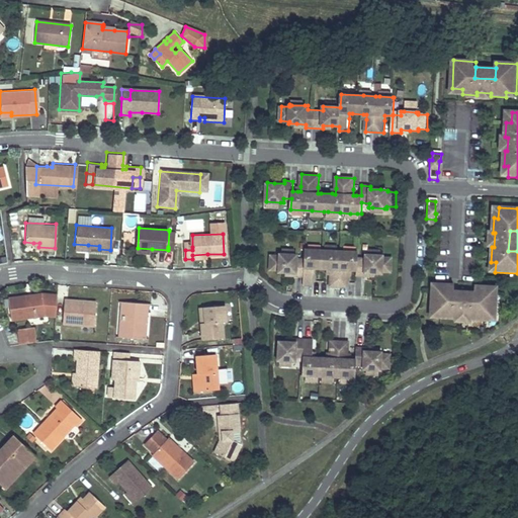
[(382,272),(391,272),(392,258),(382,257),(382,255),(380,255),(368,255),(365,254),(365,258),(358,258),(358,252),(337,251),(325,250),(305,249),(305,259),(297,258),(297,254),(294,254),(282,253),(279,253),(279,255),(270,255),(270,269),(278,270),(278,272),(286,272),(295,273),(295,276),(304,276),(303,284),(313,285),(314,268),(317,268),(328,269),(331,269),(330,286),(347,287),(348,270),(351,270),(356,270),(356,275),(365,276),(365,273),(375,273),(382,274),(382,272)]
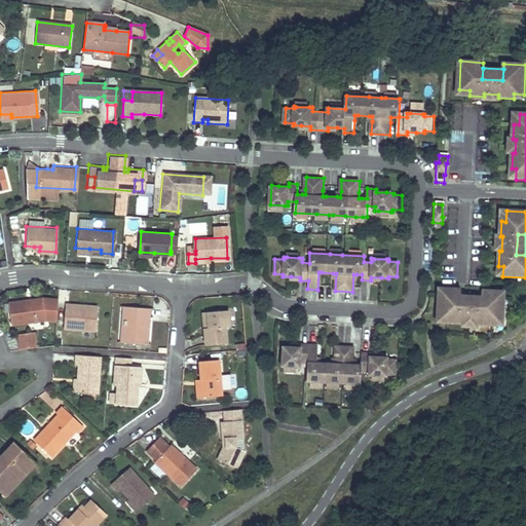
[(504,292),(482,291),(482,296),(481,307),(460,306),(460,295),(461,290),(439,289),(437,317),(448,317),(447,323),(462,324),(462,321),(477,322),(477,325),(491,326),(492,321),(502,321),(504,292)]
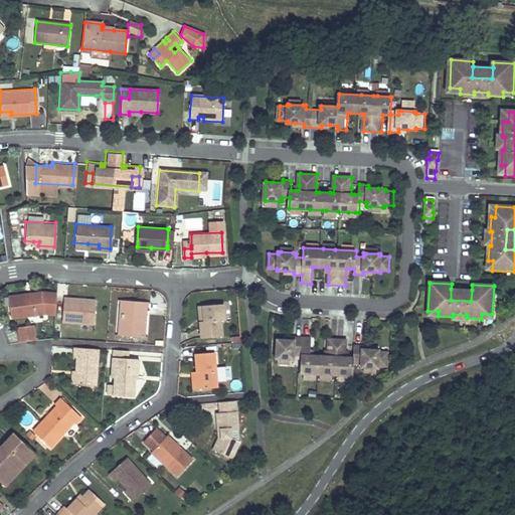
[(472,290),(451,289),(451,300),(471,301),(472,290)]
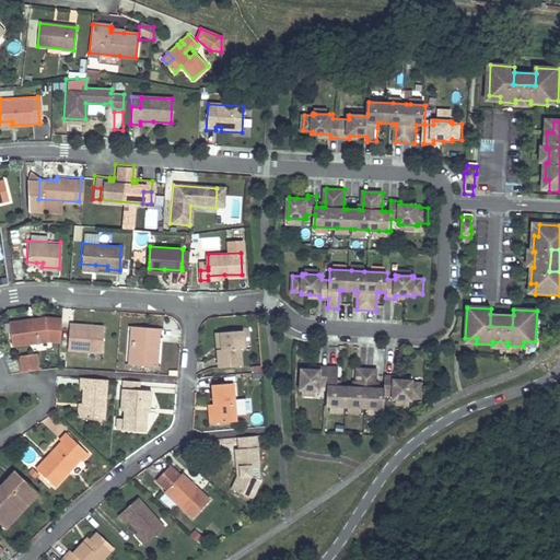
[(26,321),(8,324),(11,347),(48,341),(46,322),(26,324),(26,321)]
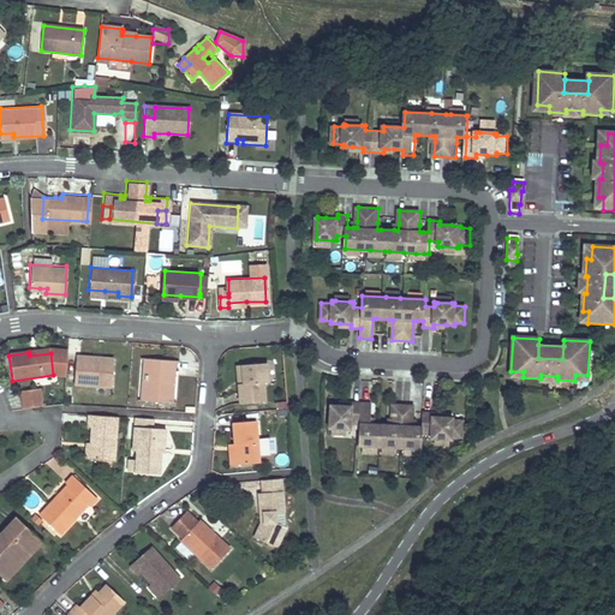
[(91,357),(75,356),(73,384),(111,387),(113,358),(103,358),(103,360),(91,360),(91,357)]
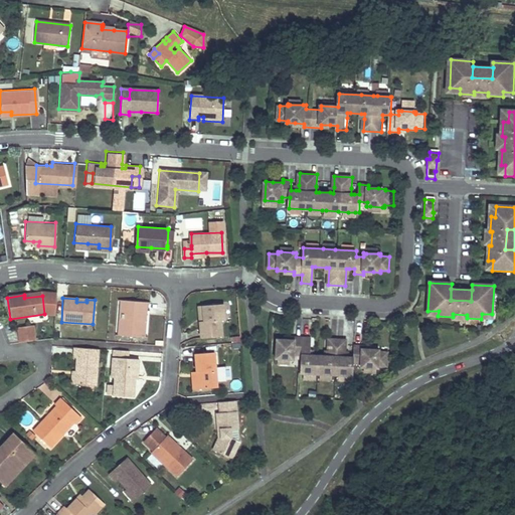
[(145,301),(121,300),(120,336),(143,338),(144,321),(140,321),(141,310),(144,310),(145,301)]
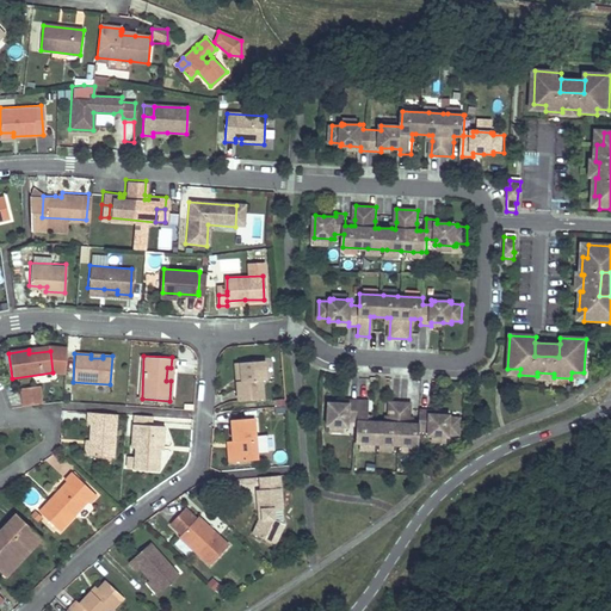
[(267,358),(241,359),(244,378),(239,380),(240,397),(264,396),(263,377),(269,376),(267,358)]
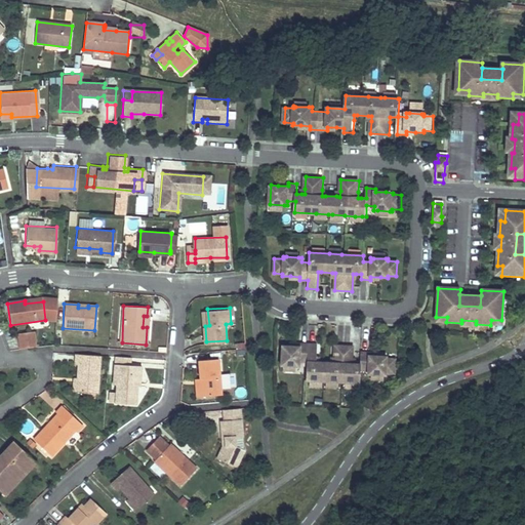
[(32,332),(17,334),(19,350),(34,348),(32,332)]
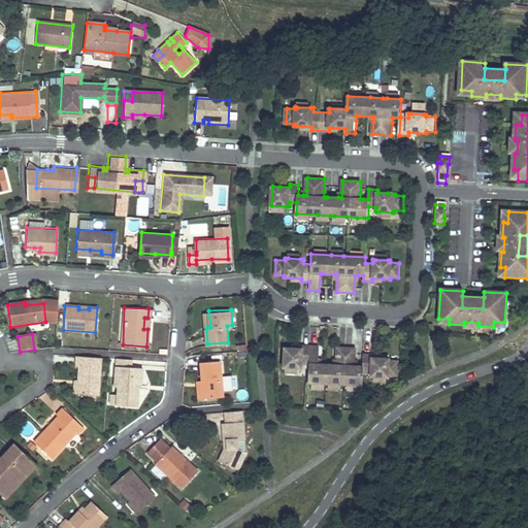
[(396,376),(397,361),(388,361),(388,359),(382,359),(371,358),(371,355),(362,354),(362,366),(356,366),(353,366),(354,361),(354,349),(336,348),(335,360),(335,365),(332,365),(320,364),(318,364),(318,359),(319,347),(301,345),(300,349),(283,348),(282,367),(284,367),(297,368),(300,368),(300,363),(308,364),(307,383),(327,384),(339,384),(361,386),(362,372),(369,372),(369,376),(372,376),(386,377),(387,377),(388,375),(396,376)]
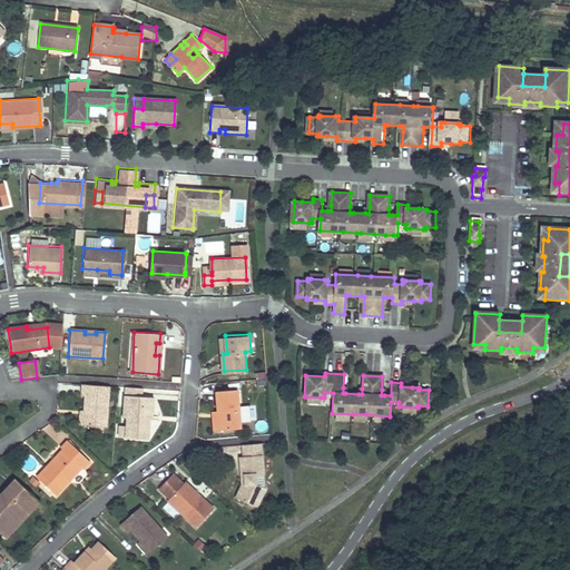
[(110,385),(85,384),(85,396),(88,396),(87,411),(87,426),(108,428),(110,385)]
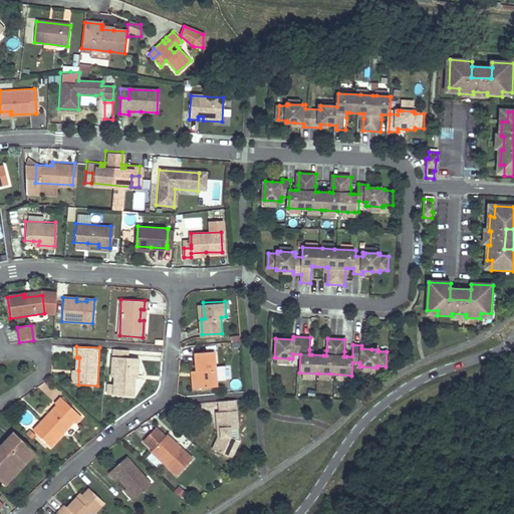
[(129,350),(113,348),(112,366),(116,366),(115,378),(114,396),(134,397),(135,379),(136,366),(139,366),(140,359),(129,358),(129,350)]
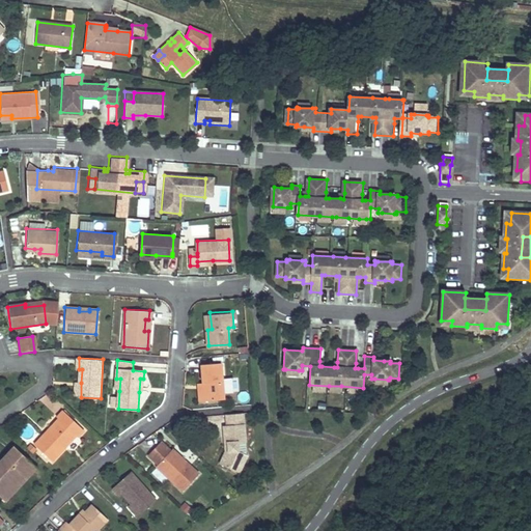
[(223,362),(202,363),(204,382),(206,399),(226,397),(223,362)]
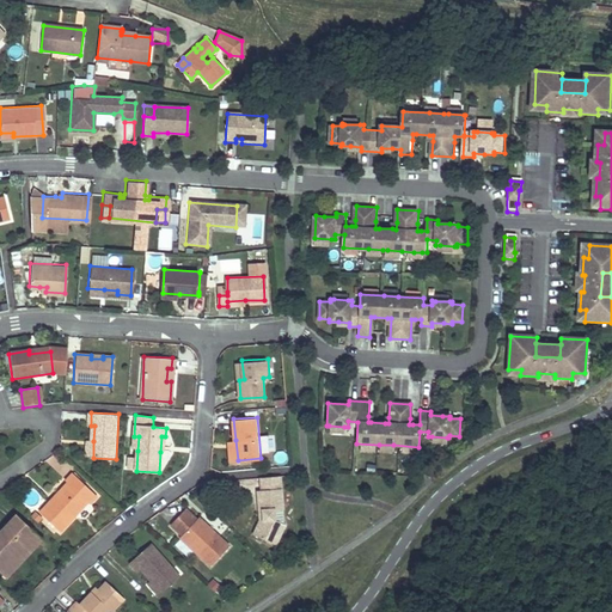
[(51,502),(41,513),(61,532),(89,503),(90,505),(97,497),(73,475),(66,482),(68,484),(62,491),(63,493),(55,501),(56,502),(54,505),(51,502)]
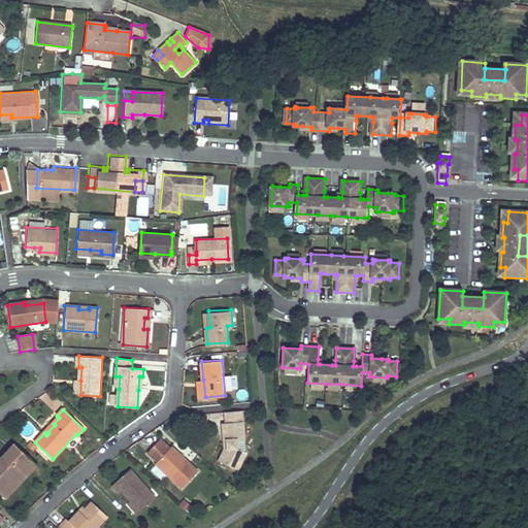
[(243,409),(225,410),(226,422),(223,422),(224,440),(227,439),(228,448),(225,448),(219,459),(237,469),(246,451),(238,446),(237,438),(245,437),(243,409)]
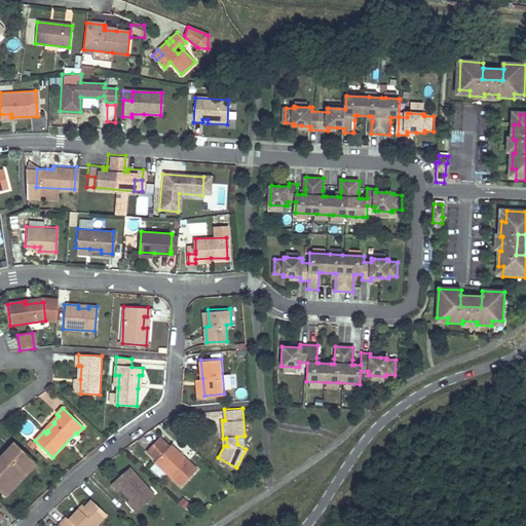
[(53,422),(44,431),(46,434),(48,431),(47,430),(54,423),(53,422)]
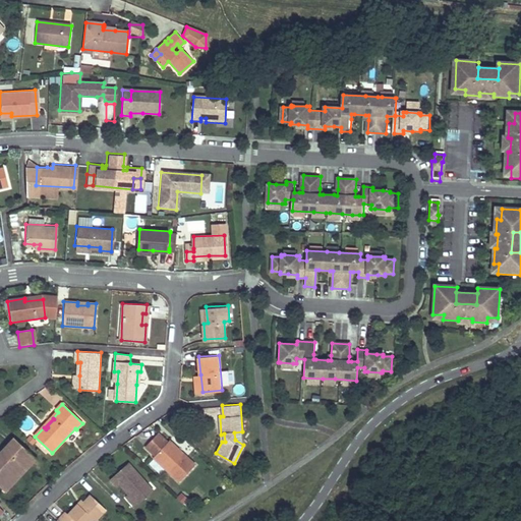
[(243,445),(242,431),(234,432),(235,440),(243,445)]
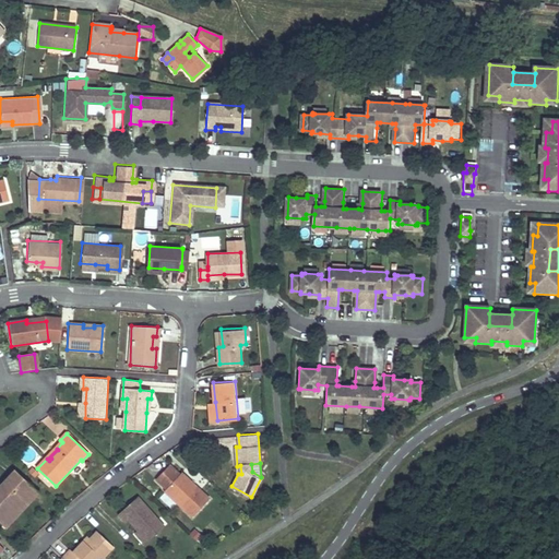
[(169,487),(167,489),(195,515),(212,498),(201,487),(198,490),(188,480),(191,477),(185,471),(182,473),(173,464),(159,478),(169,487)]
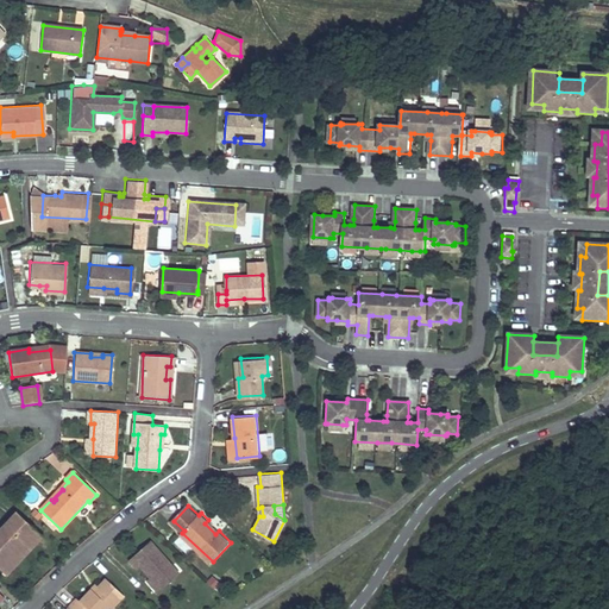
[(16,514),(0,528),(0,571),(2,573),(26,548),(31,552),(43,539),(16,514)]
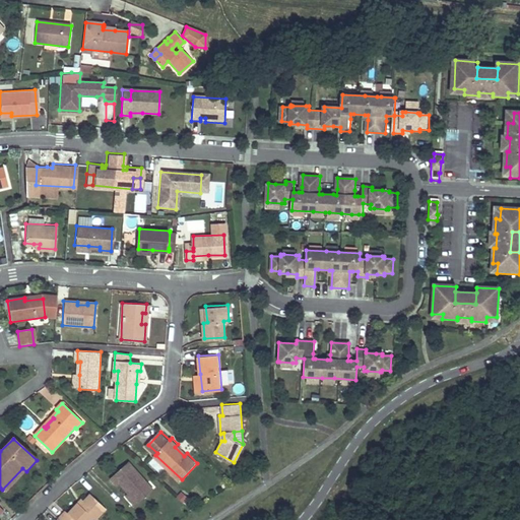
[(187,453),(178,444),(175,447),(184,456),(187,453)]
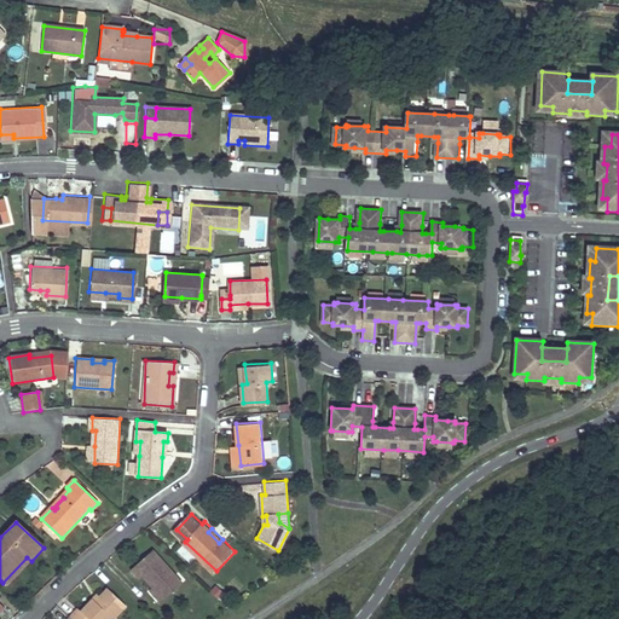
[(156,551),(136,568),(144,578),(146,576),(157,588),(168,600),(185,584),(156,551)]
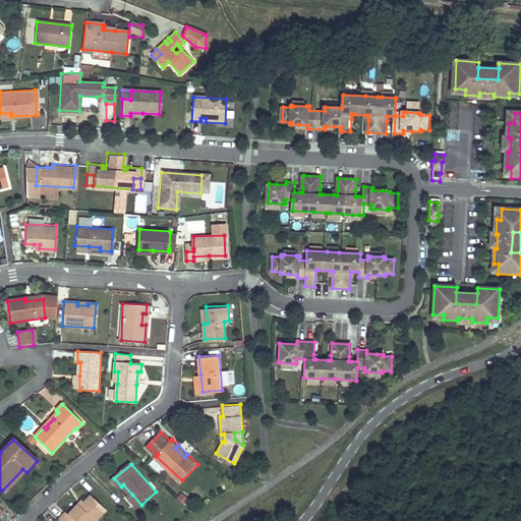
[(22,469),(2,490),(6,494),(26,472),(22,469)]
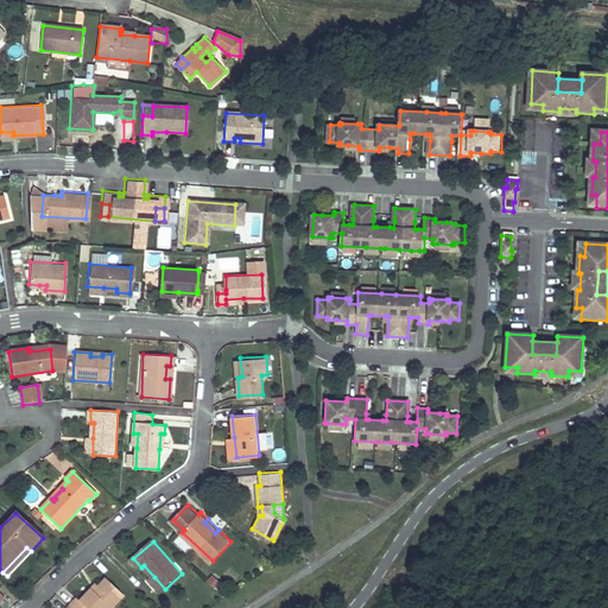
[(80,597),(71,607),(73,607),(105,607),(111,603),(113,606),(125,594),(107,577),(100,584),(94,591),(90,589),(81,599),(80,597)]
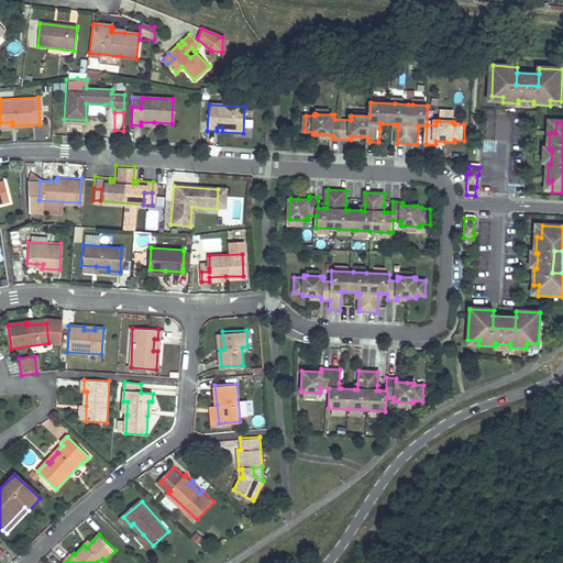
[(153,545),(143,534),(141,537),(151,548),(153,545)]
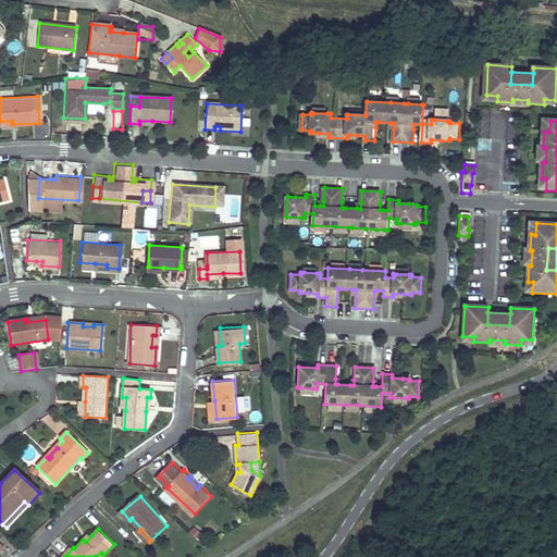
[(86,542),(91,535),(88,533),(83,540),(86,542)]
